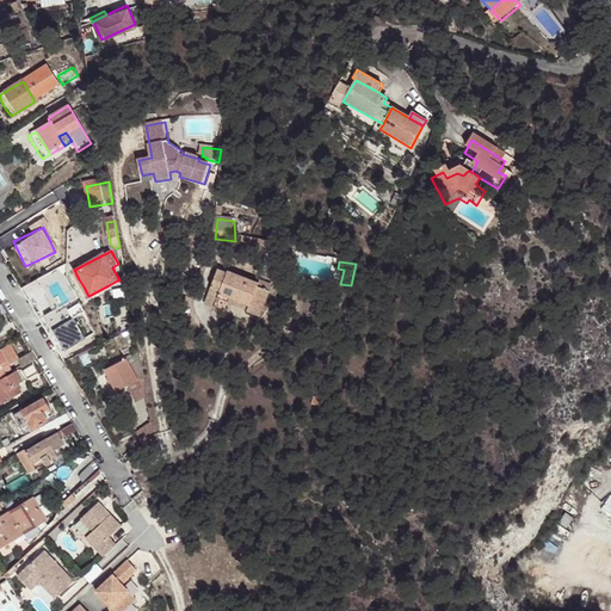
[(258,316),(269,290),(267,290),(255,285),(257,281),(226,269),(224,272),(215,267),(202,303),(222,310),(226,302),(258,316)]
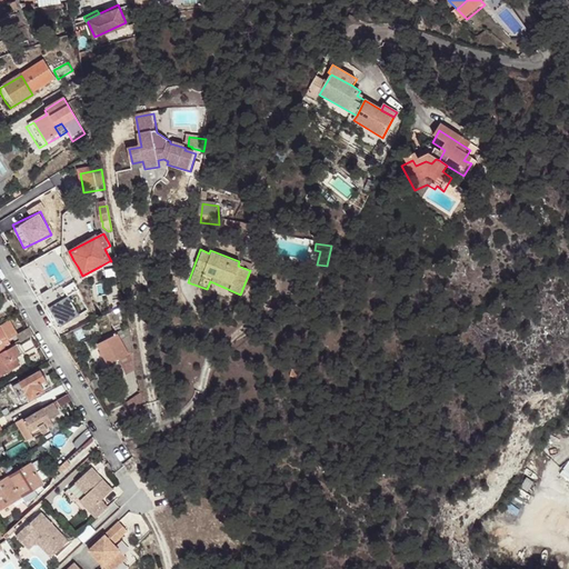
[(239,261),(238,266),(249,270),(251,263),(239,259),(239,261)]
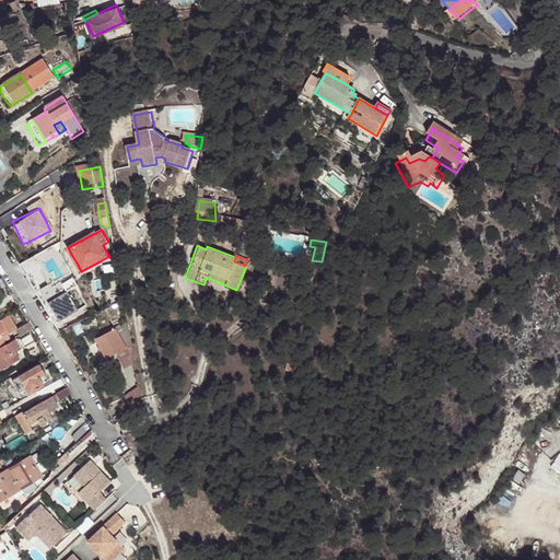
[(111,263),(107,257),(100,261),(103,267),(111,263)]
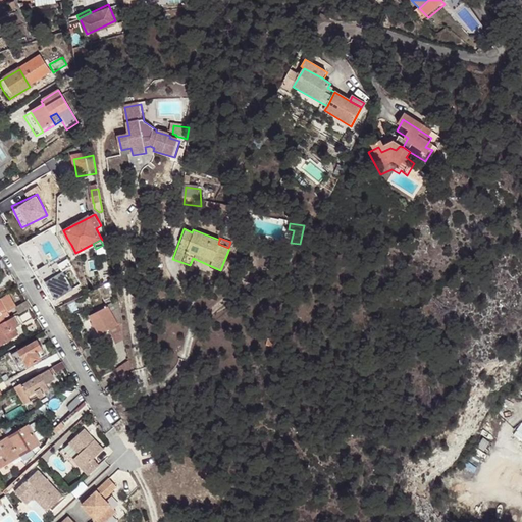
[(65,269),(43,280),(52,299),(74,288),(65,269)]
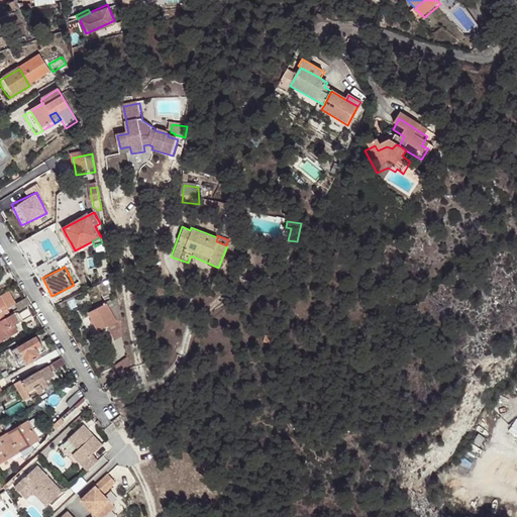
[(0,321),(9,316),(10,316),(5,308),(12,304),(6,292),(0,295),(0,321)]
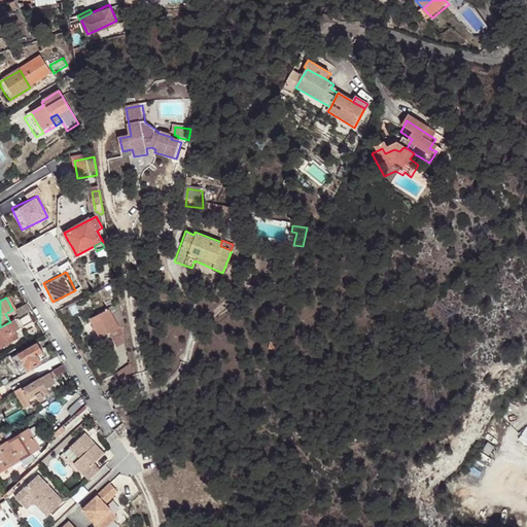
[(108,308),(108,309),(118,328),(112,331),(119,346),(128,342),(119,301),(108,308)]
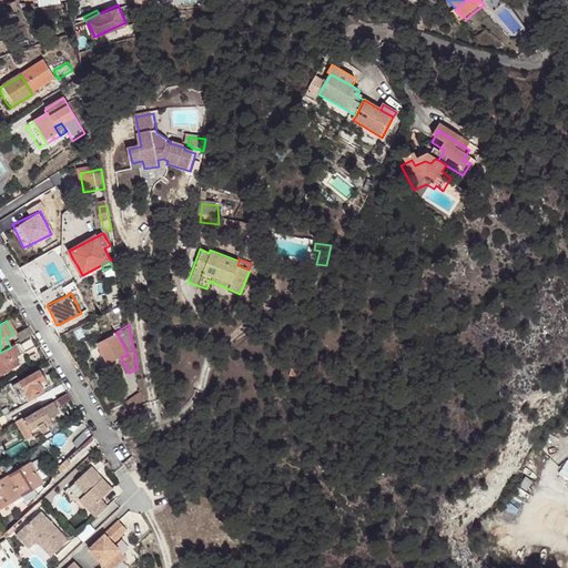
[(29,327),(14,336),(18,343),(33,334),(29,327)]
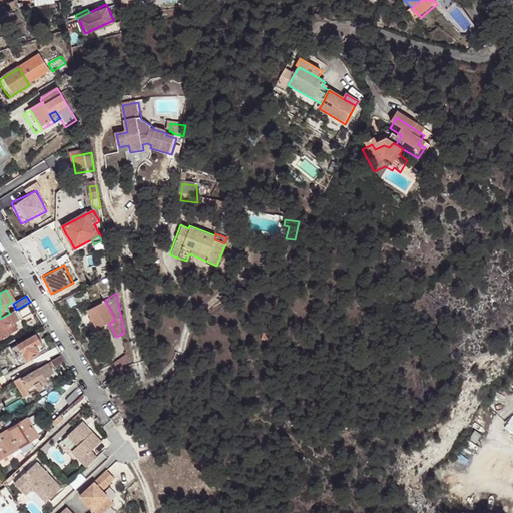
[(115,320),(105,301),(88,310),(98,329),(109,323),(115,320)]
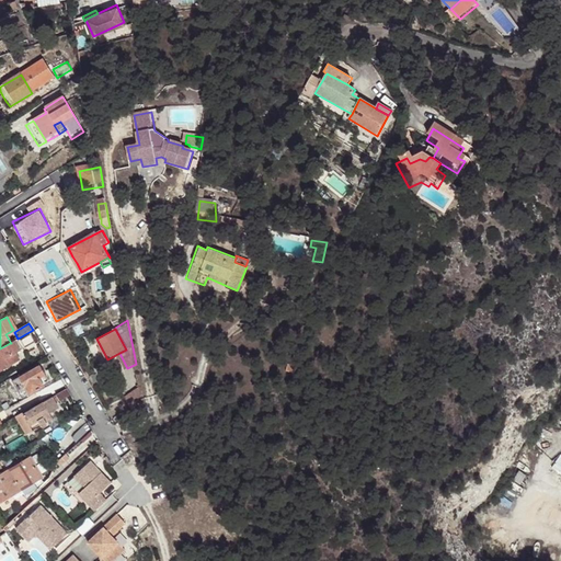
[(10,343),(0,348),(0,367),(1,370),(20,361),(10,343)]
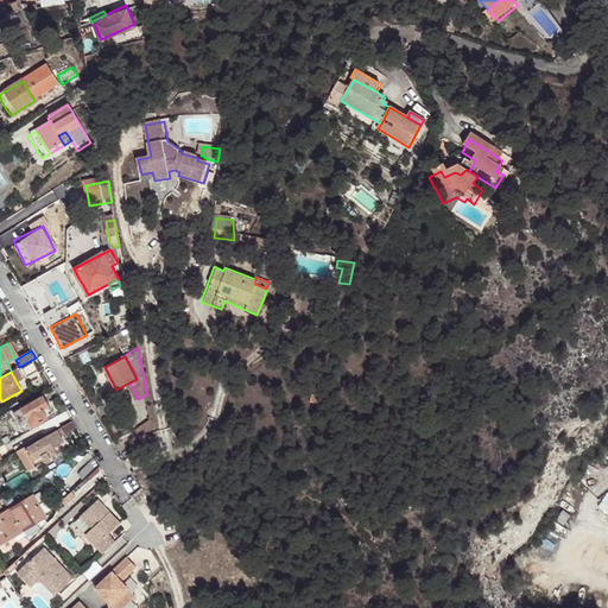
[(12,413),(23,432),(46,419),(45,416),(51,412),(43,397),(12,413)]
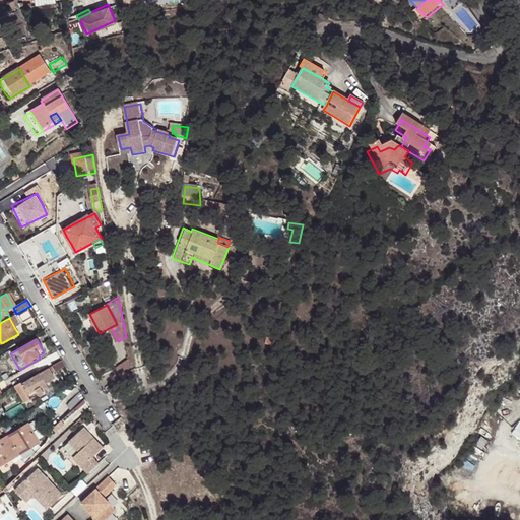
[(80,352),(85,362),(102,352),(95,343),(80,352)]
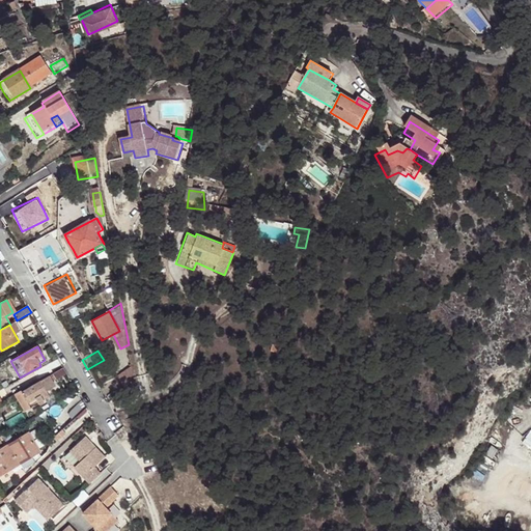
[(66,372),(63,366),(51,373),(55,379),(66,372)]
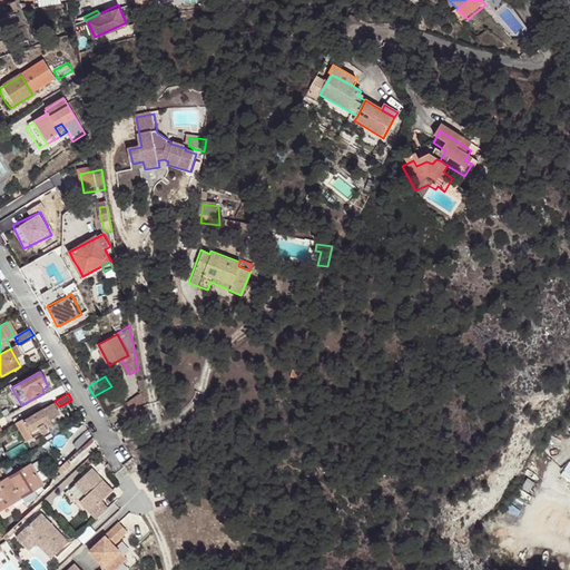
[(52,404),(23,421),(22,419),(15,423),(26,442),(33,438),(35,439),(47,431),(48,432),(49,432),(50,432),(51,432),(51,431),(52,431),(52,430),(52,429),(51,429),(48,422),(52,419),(59,415),(56,409),(52,404)]
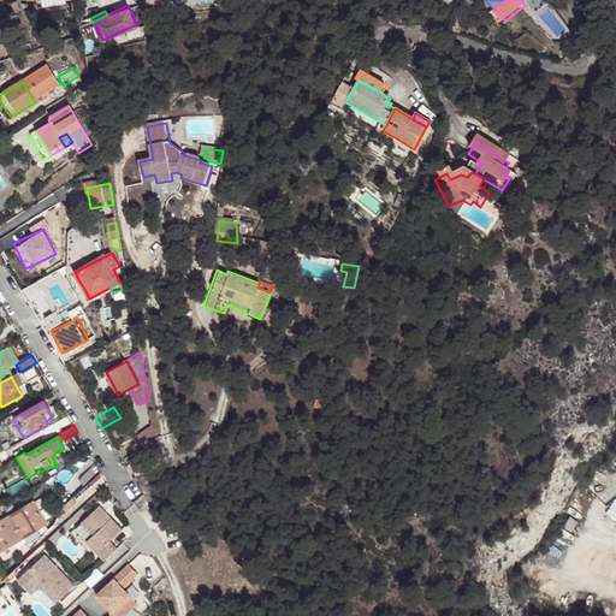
[(101,472),(96,463),(86,473),(82,477),(81,480),(84,485),(89,481),(101,472)]
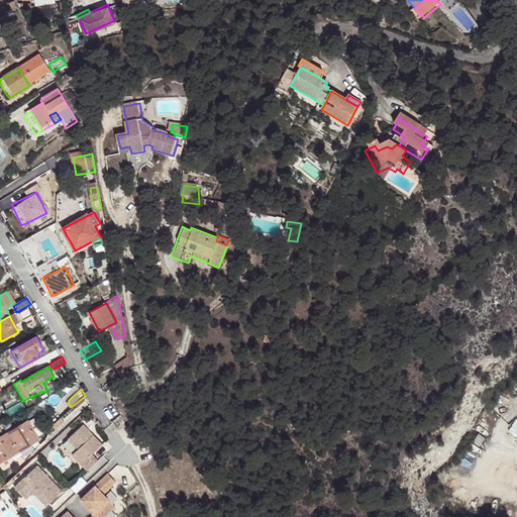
[(31,401),(34,406),(41,402),(38,397),(31,401)]
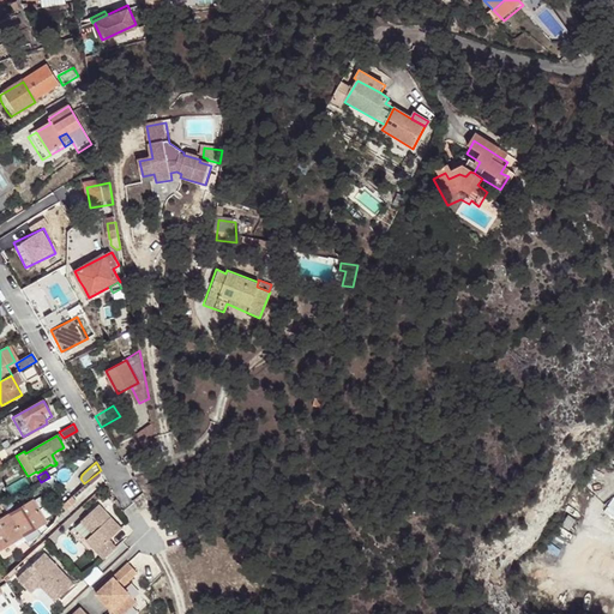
[(32,501),(10,515),(25,542),(36,535),(34,531),(46,524),(32,501)]
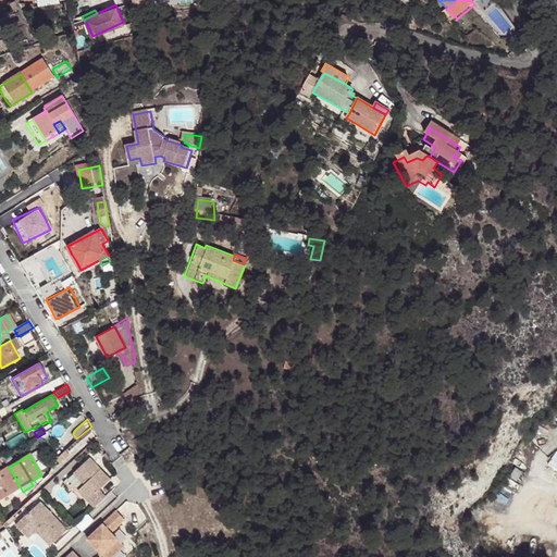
[(76,493),(84,500),(91,508),(104,497),(98,491),(109,480),(87,458),(72,473),(84,485),(76,493)]
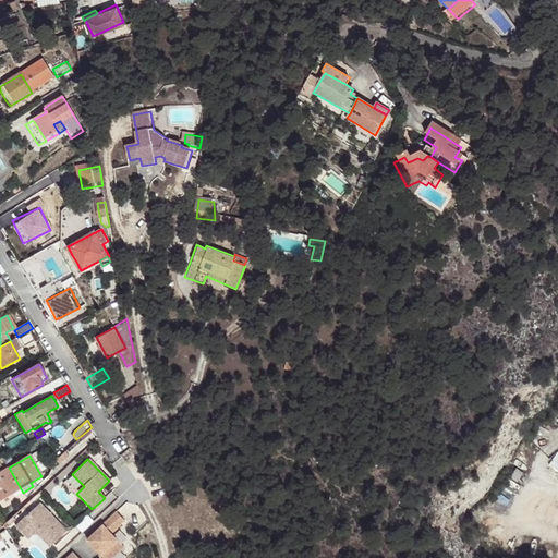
[(23,493),(9,468),(0,473),(0,500),(10,495),(12,498),(23,493)]
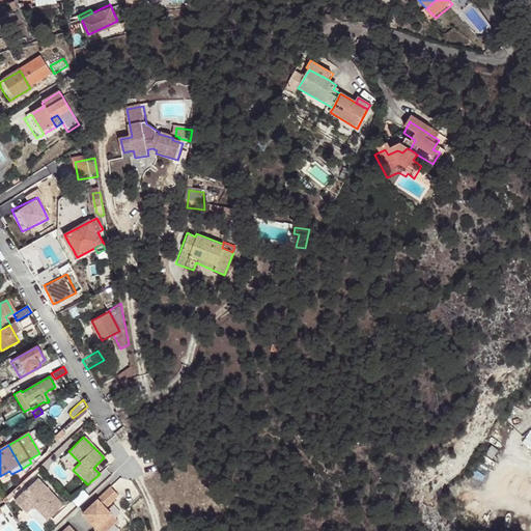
[(76,479),(80,477),(73,470),(80,463),(68,451),(58,460),(76,479)]
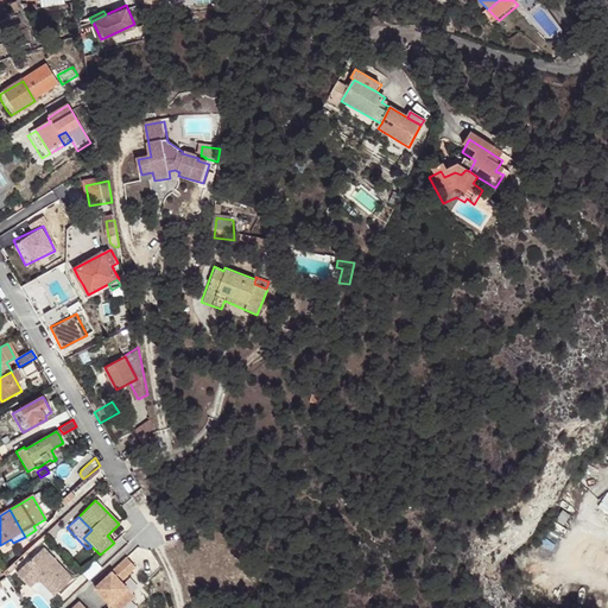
[(36,576),(55,595),(70,581),(40,550),(13,576),(24,587),(36,576)]
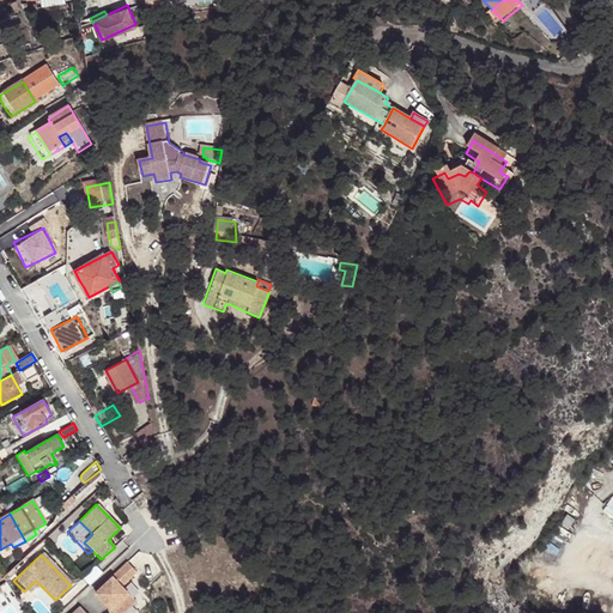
[(125,565),(92,596),(108,612),(123,612),(133,605),(119,589),(134,575),(125,565)]
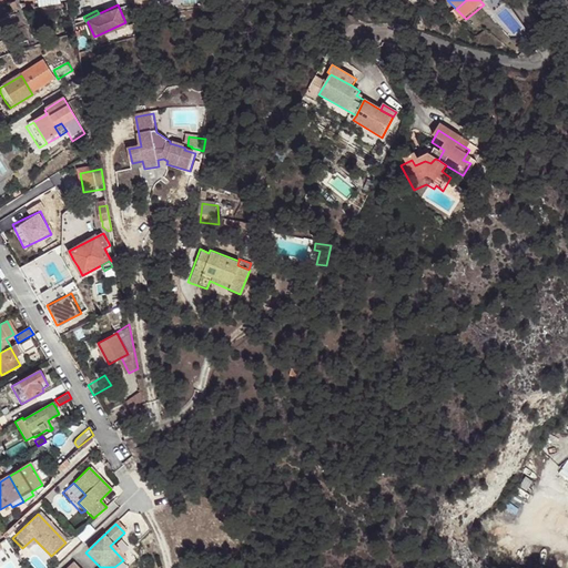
[(48,559),(51,556),(33,538),(22,548),(24,551),(31,546),(36,547),(48,559)]
